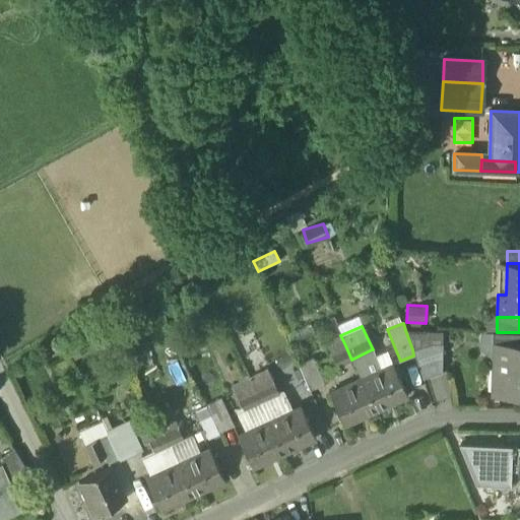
[(519,344),(519,332),(497,332),(492,332),(491,344),(519,344)]
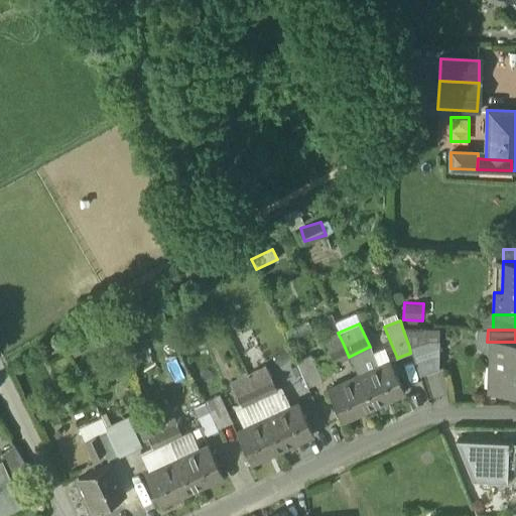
[(324,340),(328,350),(343,343),(338,333),(324,340)]
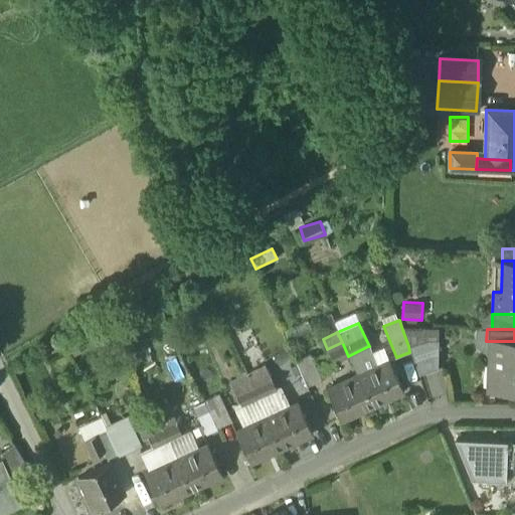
[(430,338),(408,346),(409,352),(415,370),(431,365),(430,338)]
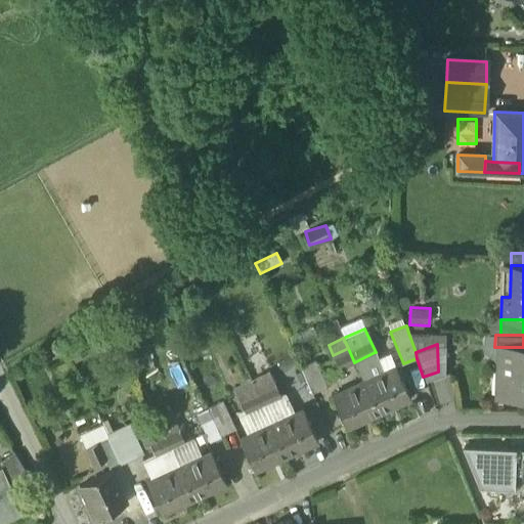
[(499,397),(523,397),(523,347),(494,347),(494,362),(500,362),(499,397)]
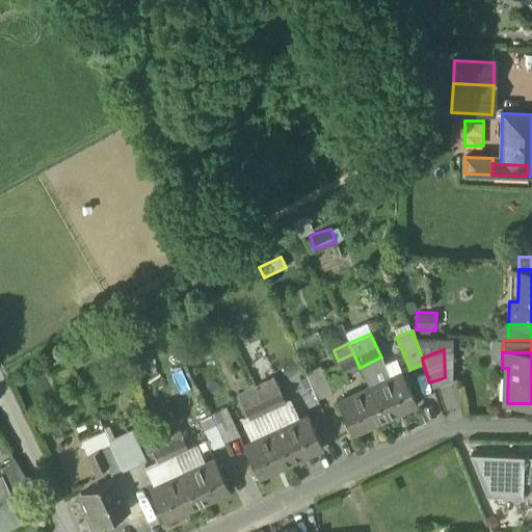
[(360,368),(353,353),(338,361),(345,374),(360,368)]
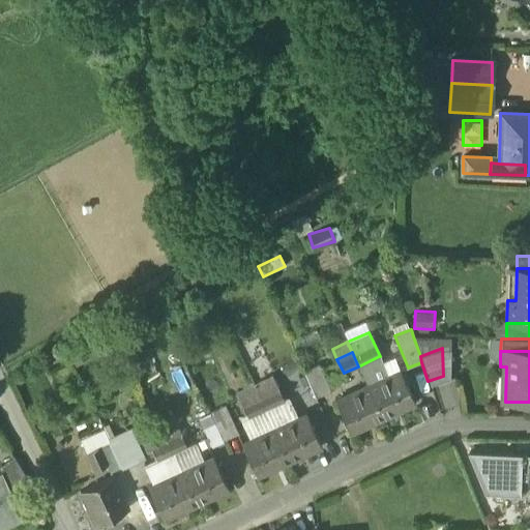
[(358,366),(367,384),(387,375),(379,356),(358,366)]
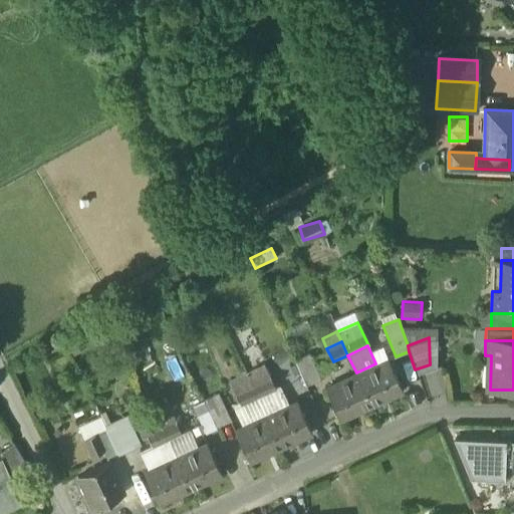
[(294,361),(306,386),(320,378),(309,354),(294,361)]
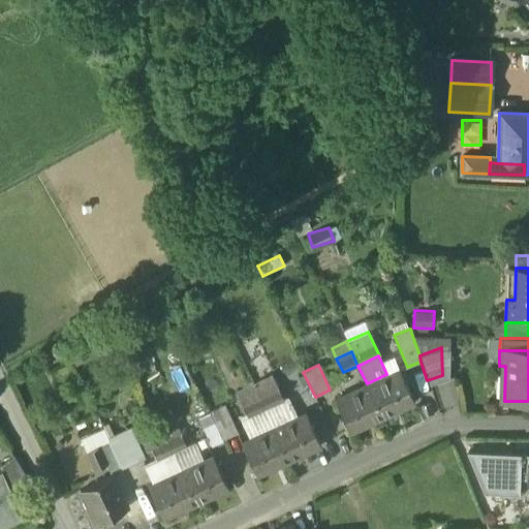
[(399,369),(386,374),(367,383),(381,416),(414,402),(399,369)]
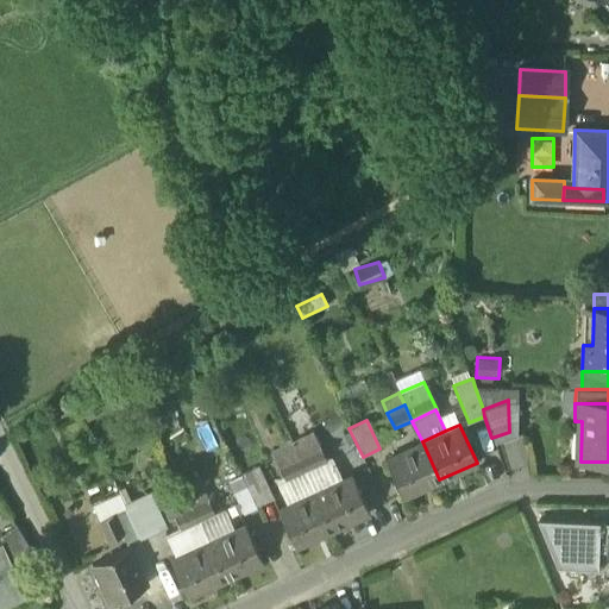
[(292,443),(297,456),(319,445),(312,432),(292,443)]
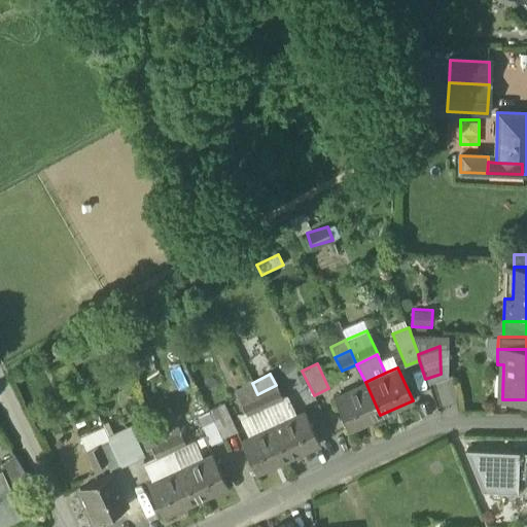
[(348,430),(380,415),(365,382),(332,397),(348,430)]
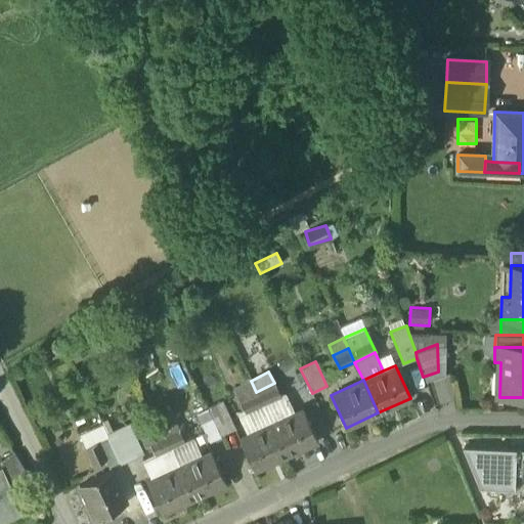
[(234,389),(238,400),(256,392),(251,381),(234,389)]
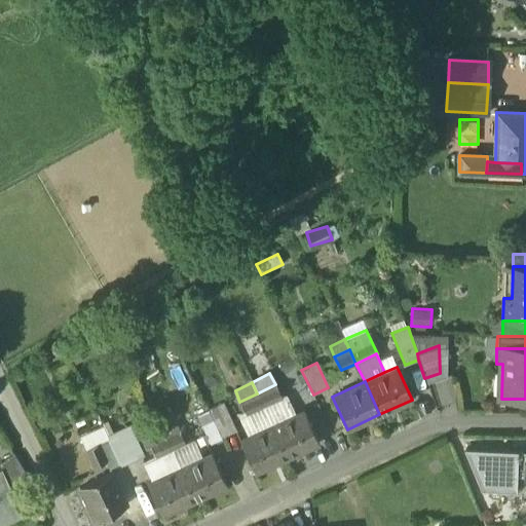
[(282,398),(275,384),(257,393),(263,407),(282,398)]
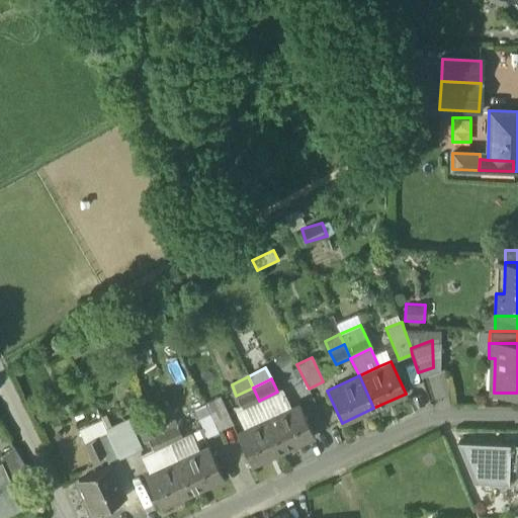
[(259,401),(253,387),(236,396),(242,408),(259,401)]
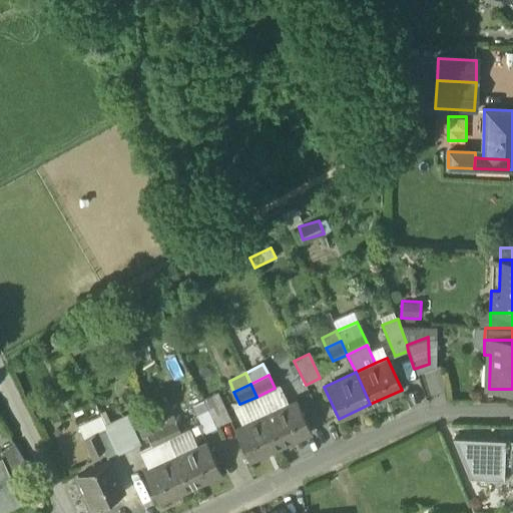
[(280,386),(275,388),(257,397),(265,415),(289,404),(280,386)]
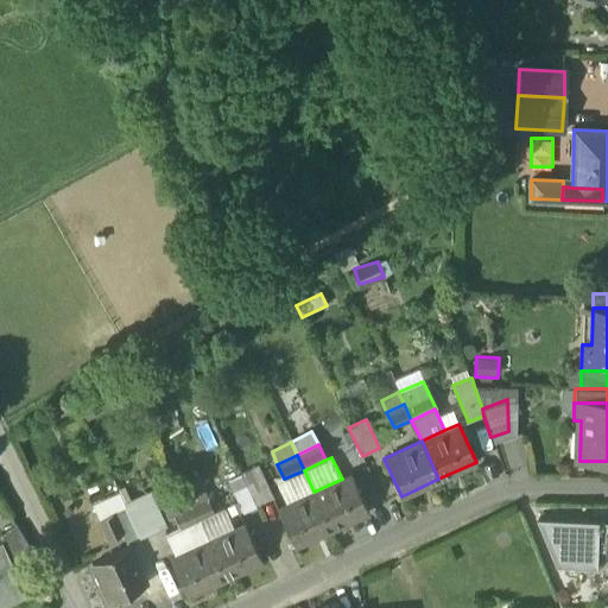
[(241,475),(255,505),(272,498),(267,487),(257,467),(241,475)]
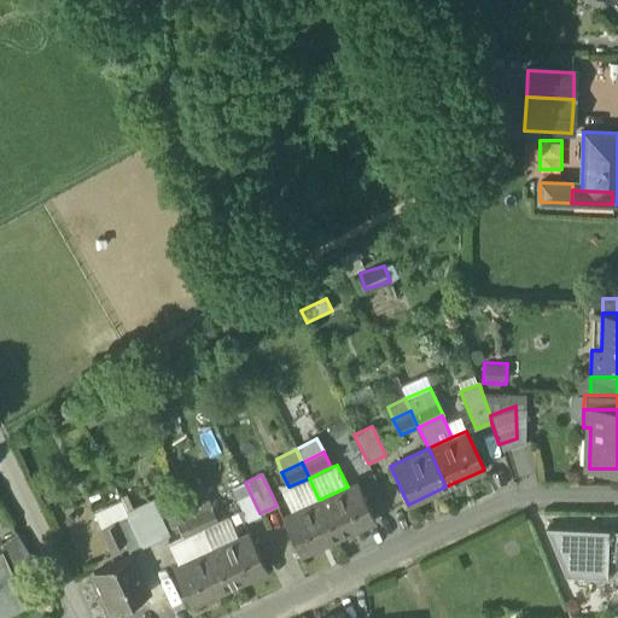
[(319,500),(309,478),(289,487),(272,495),(277,506),(281,517),(319,500)]
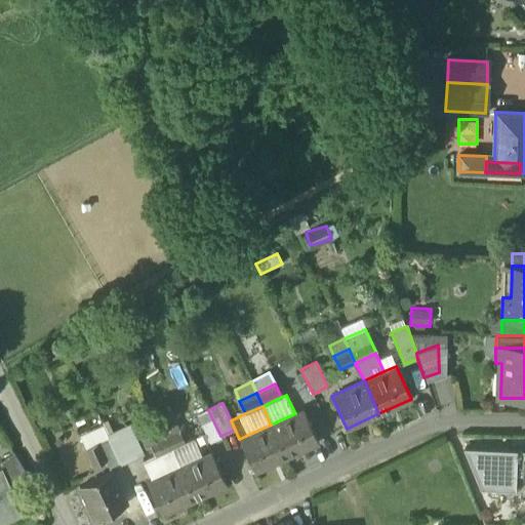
[(295,413),(271,425),(286,457),(318,442),(303,409),(295,413)]
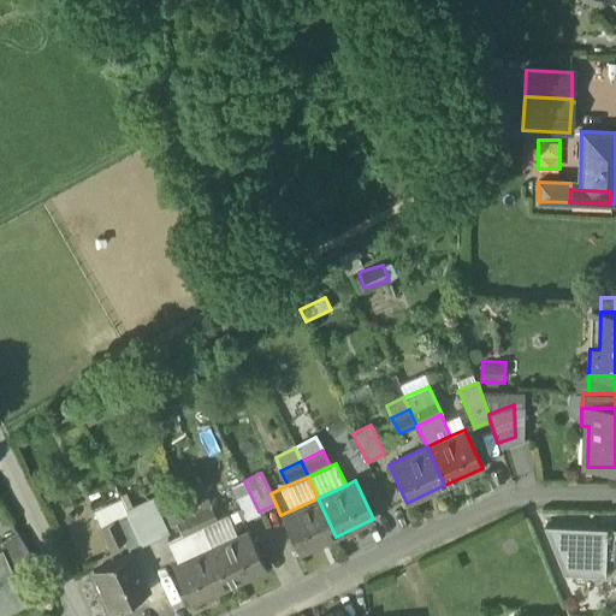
[(244,519),(259,511),(244,481),(231,487),(244,519)]
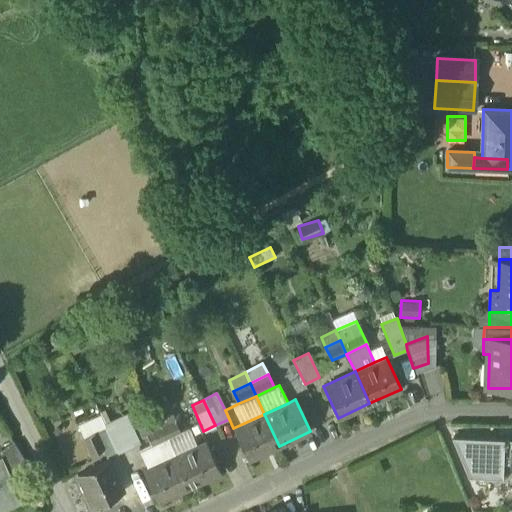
[(156,416),(160,425),(174,418),(170,409),(156,416)]
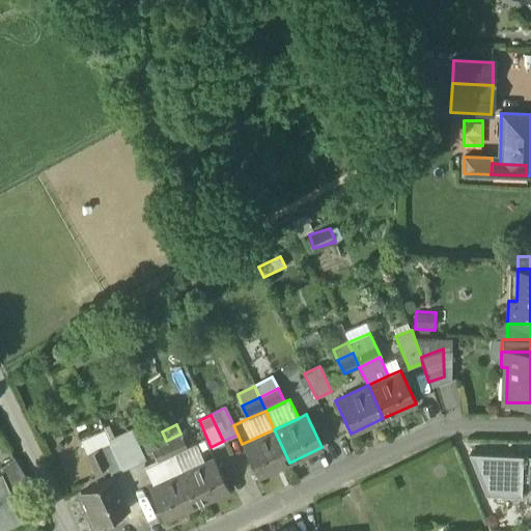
[(257,477),(289,463),(274,429),(242,444),(257,477)]
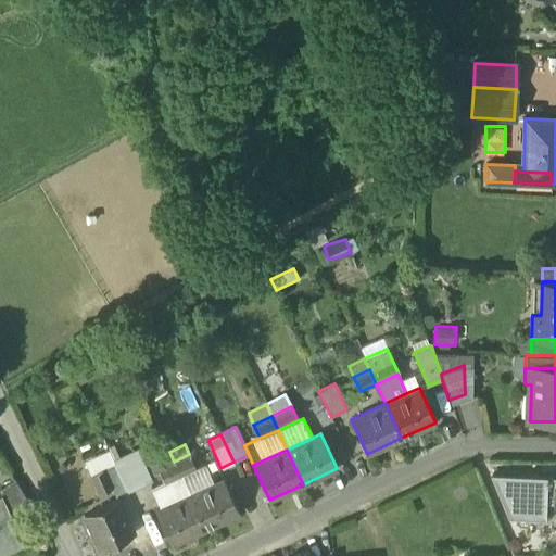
[(154,472),(159,471),(158,469),(174,462),(169,452),(149,462),(154,472)]
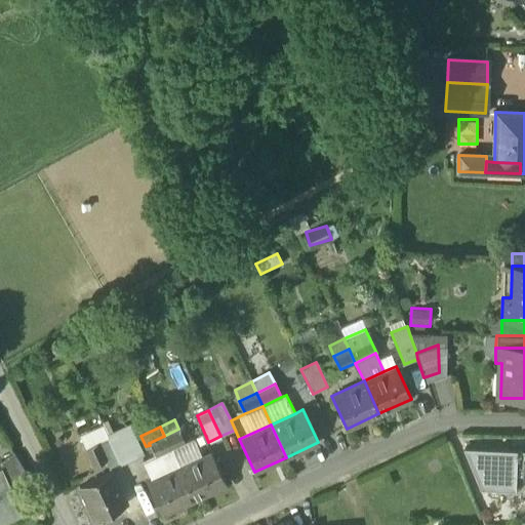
[(129,429),(109,438),(121,465),(140,454),(129,429)]
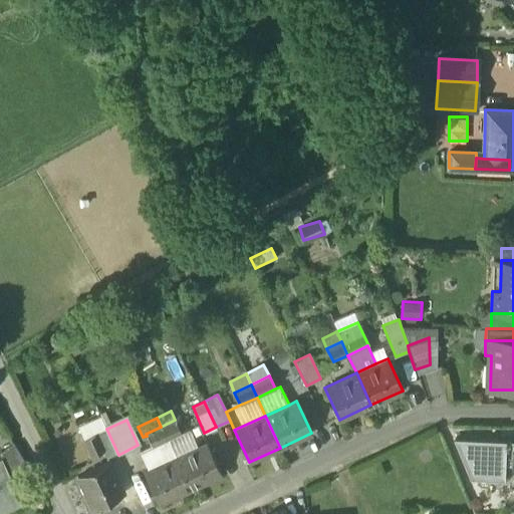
[(181,433),(175,420),(161,427),(167,440),(181,433)]
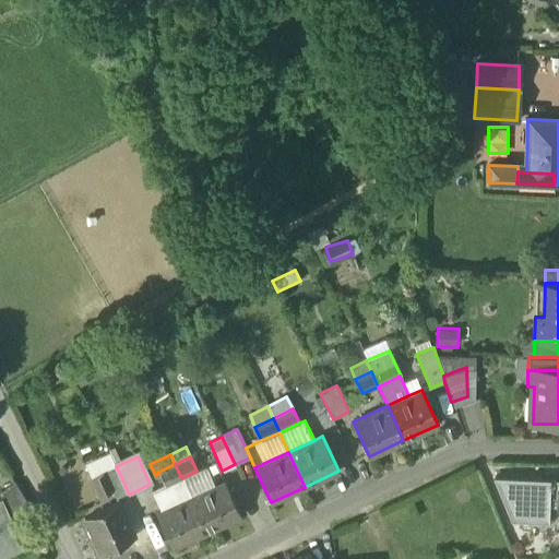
[(159,474),(165,485),(165,486),(181,478),(175,464),(158,472),(159,474)]
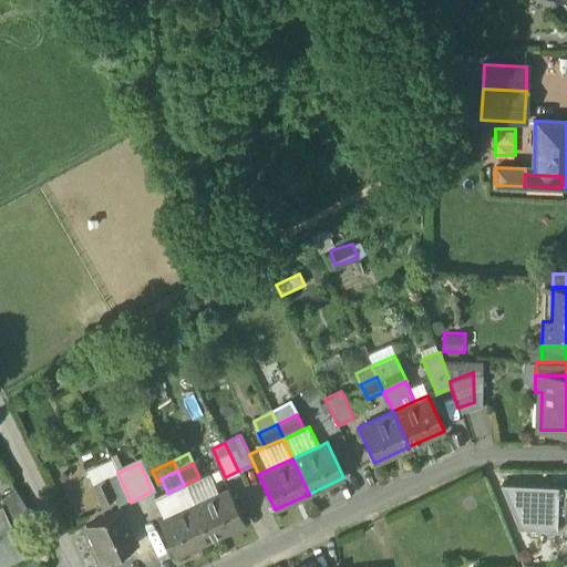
[(132,504),(131,502),(117,473),(106,478),(115,497),(121,509),(132,504)]
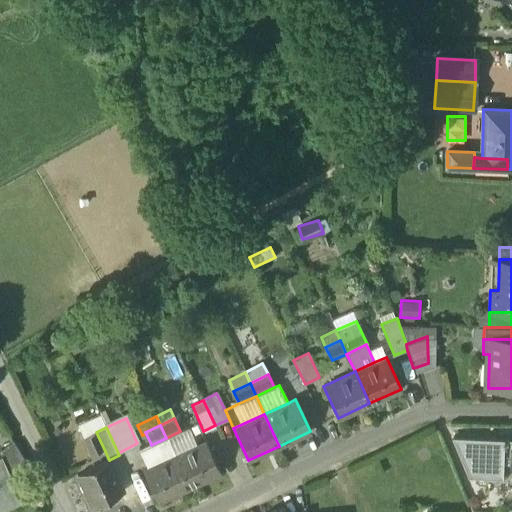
[(188,428),(180,431),(166,438),(174,456),(196,446),(188,428)]
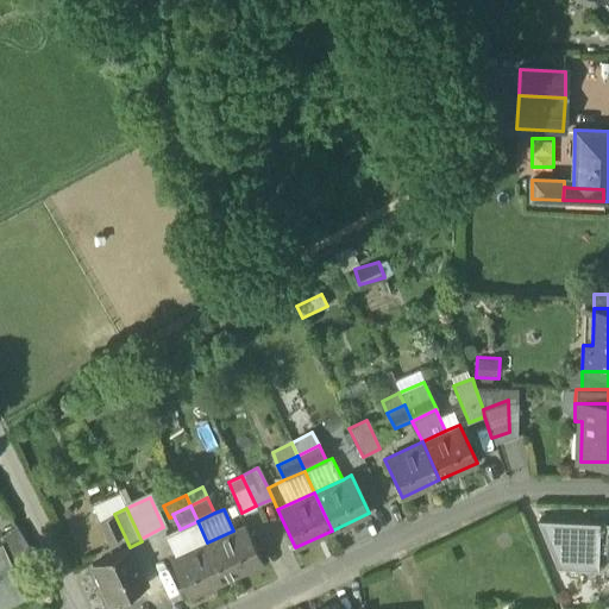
[(99,521),(108,541),(124,534),(114,514),(99,521)]
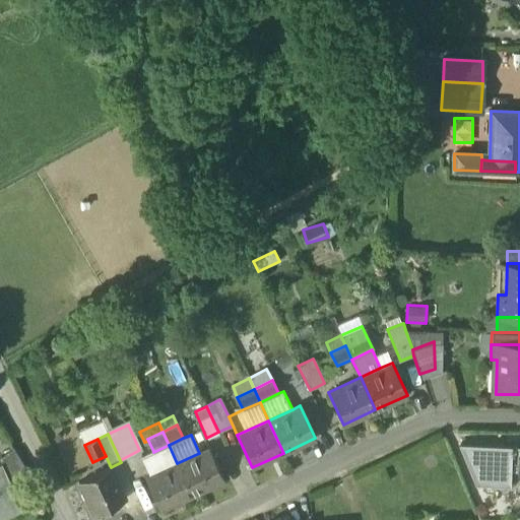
[(513,444),(460,442),(477,483),(512,484),(513,469),(519,469),(519,446),(513,446),(513,444)]
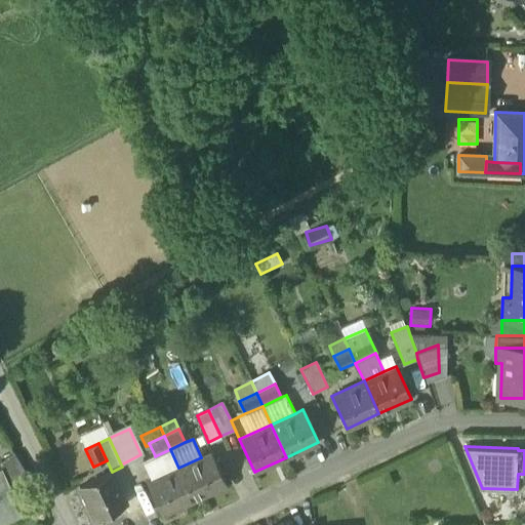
[(178,468),(170,449),(155,456),(155,455),(143,461),(152,480),(178,468)]
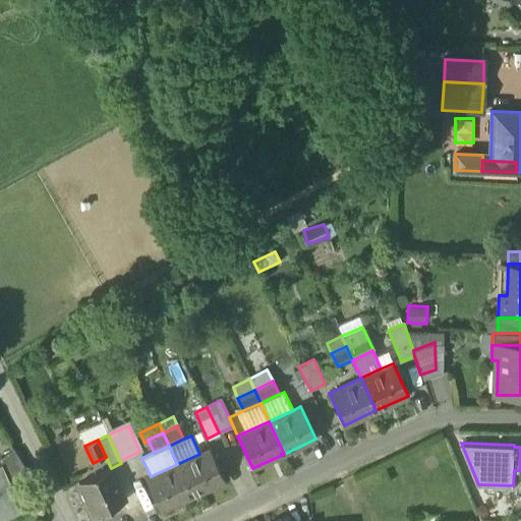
[(199,454),(177,464),(192,497),(224,481),(209,449),(199,454)]
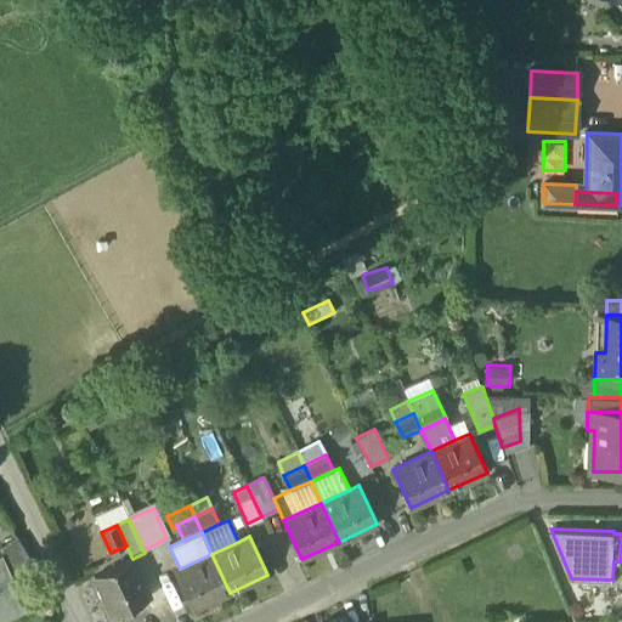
[(0,548),(3,554),(13,580),(35,570),(17,539),(0,547),(0,548)]
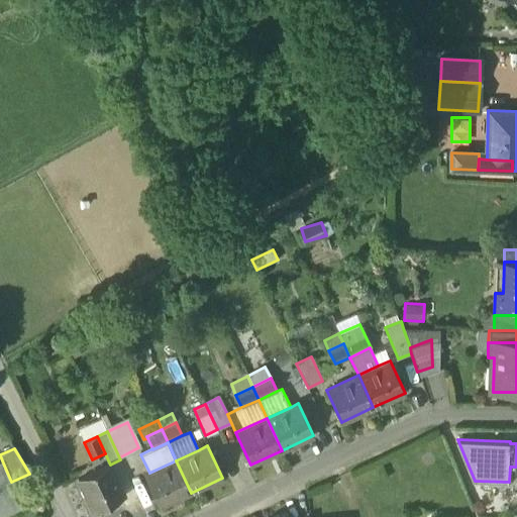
[(2,460),(0,460),(0,508),(2,507),(5,514),(22,507),(11,482),(2,460)]
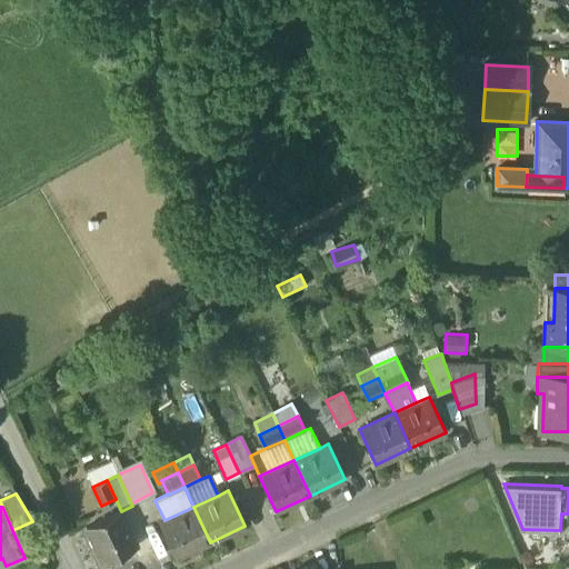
[(176,558),(210,542),(193,507),(165,520),(159,523),(176,558)]
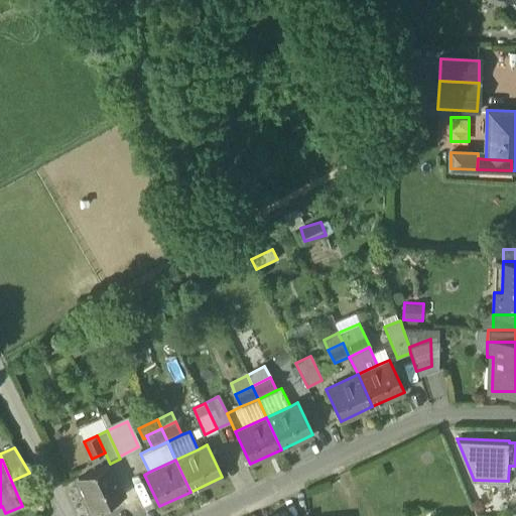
[(78,479),(93,511),(125,496),(110,464),(78,479)]
